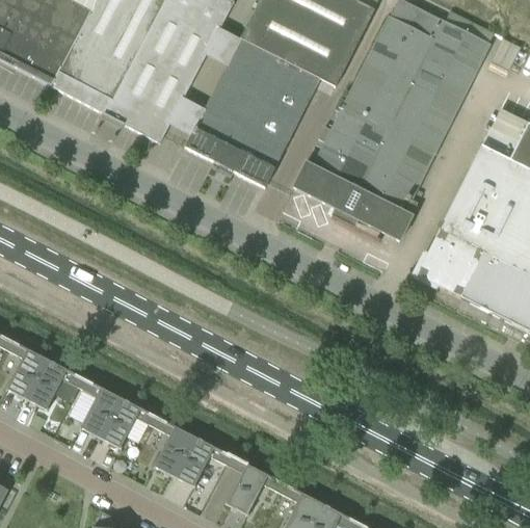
[(0,0),(0,57),(52,85),(96,0),(0,0)]
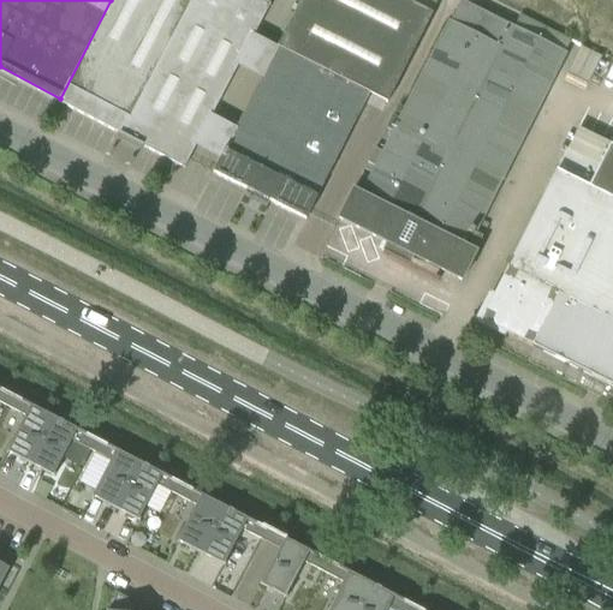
[(111,0),(60,99),(185,165),(272,0),(111,0)]
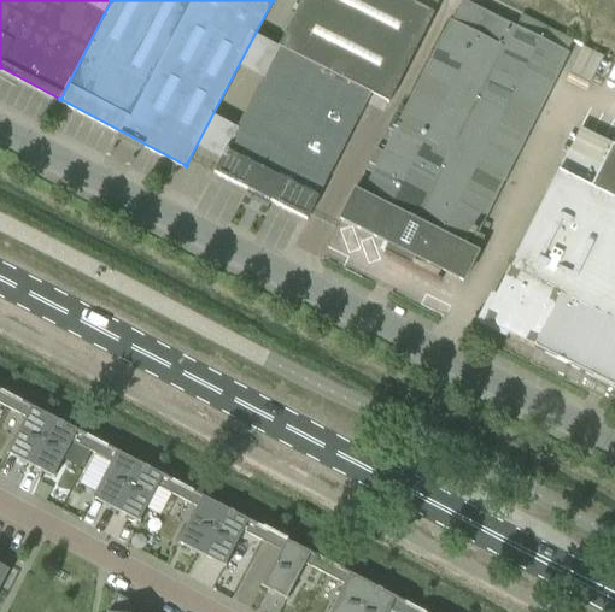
[(216,170),(262,193),(309,217),(373,90),(390,99),(439,0),(299,0),(227,148),(216,170)]
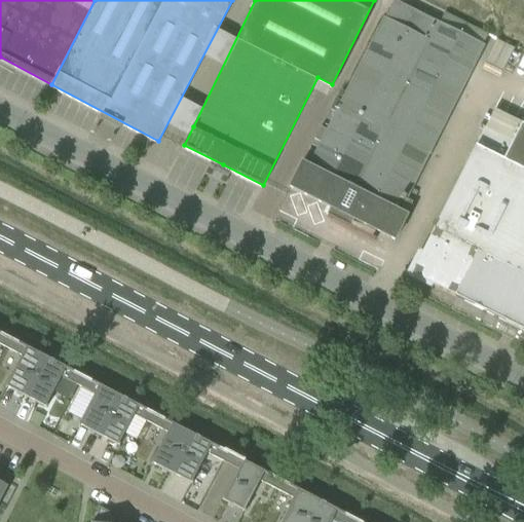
[(400,209),(484,40),(402,0),(391,0),(343,99),(336,96),(332,106),(338,109),(310,163),(303,159),(291,184),(336,207),(332,214),(347,222),(351,214),(396,236),(408,212),(400,209)]
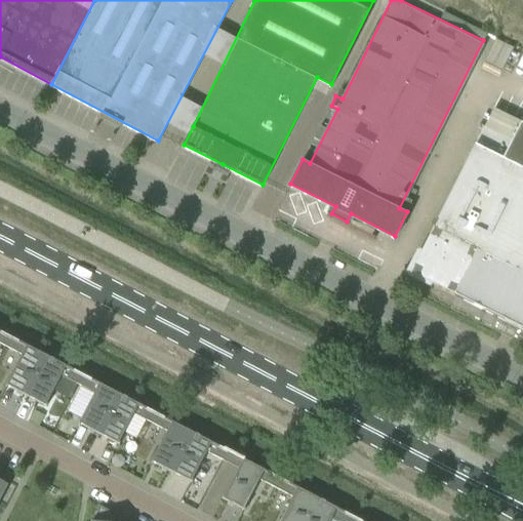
[(484,123),(411,271),(522,326),(522,121),(520,120),(512,136),(484,123)]
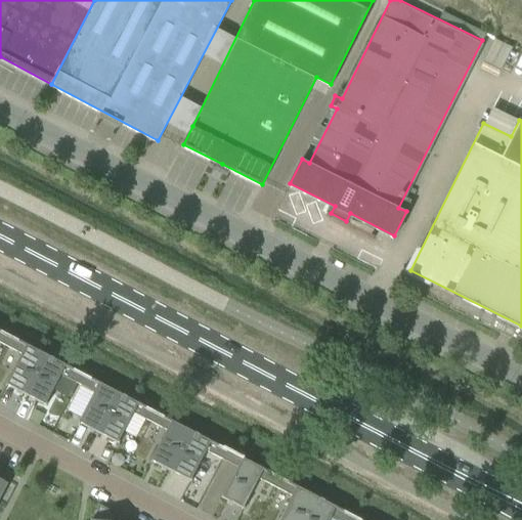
[(11,334),(0,328),(0,339),(7,343),(11,334)]
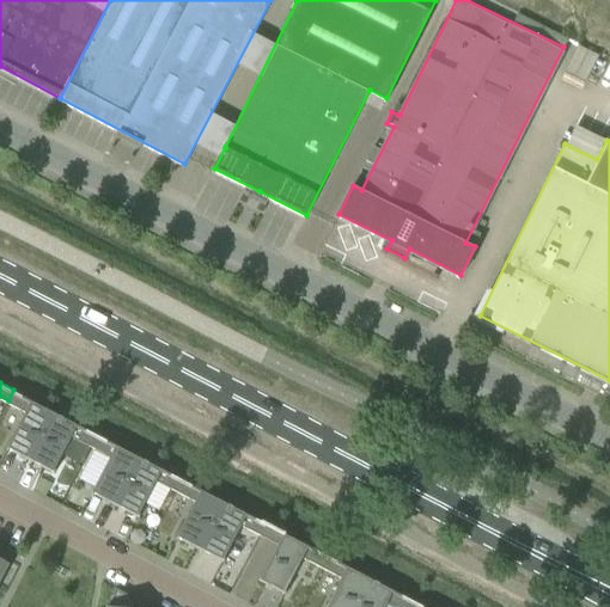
[(28,410),(32,400),(13,390),(8,400),(28,410)]
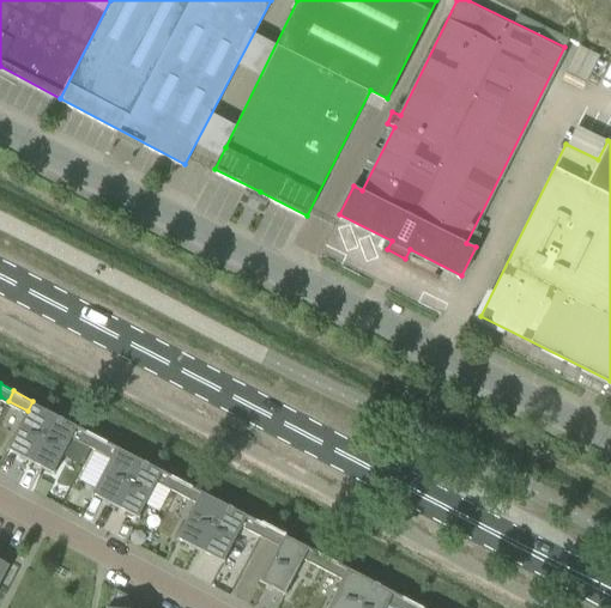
[(31,458),(55,413),(32,401),(28,411),(8,448),(10,449),(11,448),(31,458)]
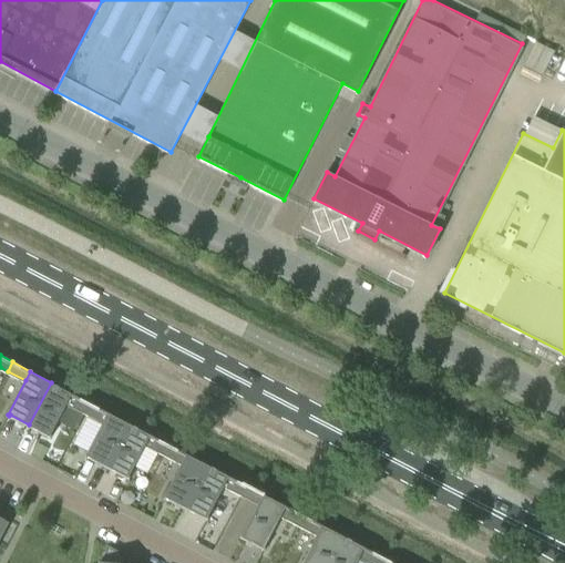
[(51,434),(68,402),(73,393),(51,382),(29,425),(52,437),(52,434),(51,434)]
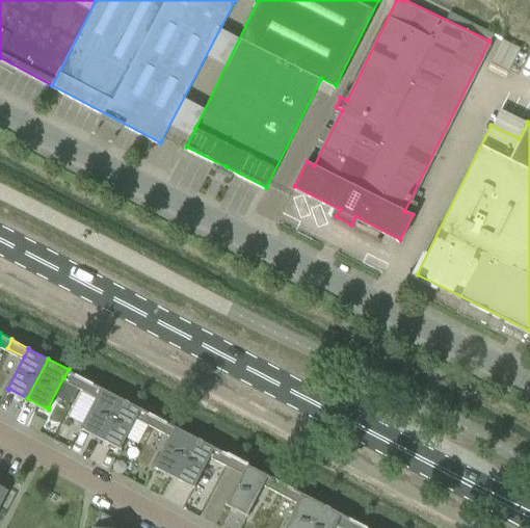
[(80,387),(85,378),(69,369),(63,377),(80,387)]
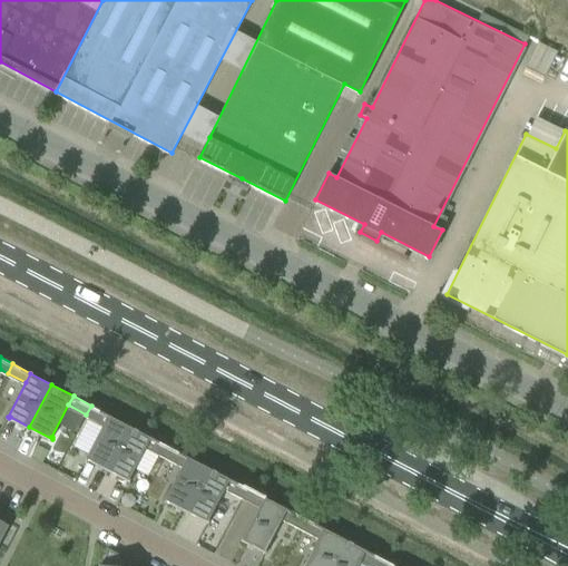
[(109,415),(91,406),(86,415),(105,423),(109,415)]
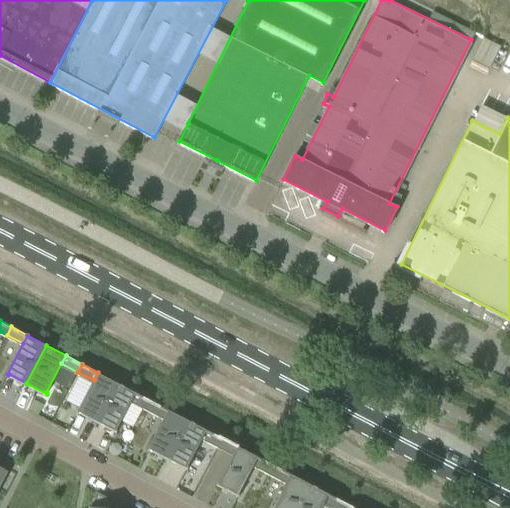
[(97,420),(117,382),(98,372),(94,380),(77,411),(79,412),(80,411),(97,420)]
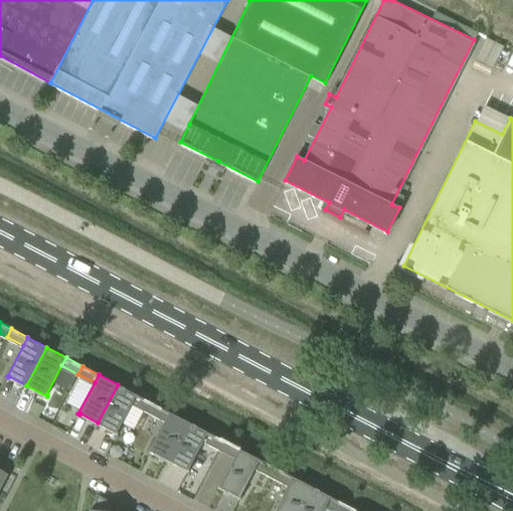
[(118,432),(133,402),(137,394),(118,384),(98,422),(118,434),(119,432),(118,432)]
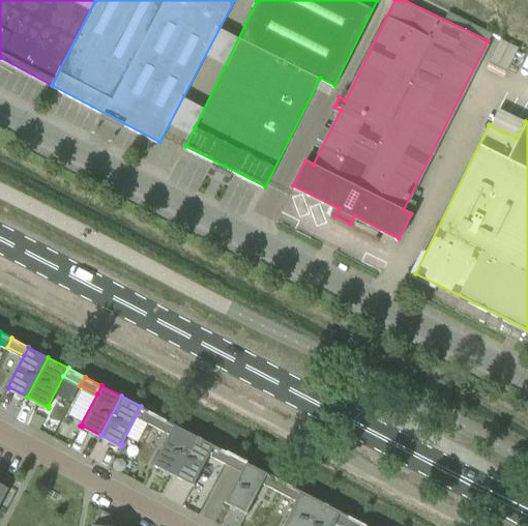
[(153,424),(158,415),(141,406),(137,414),(153,424)]
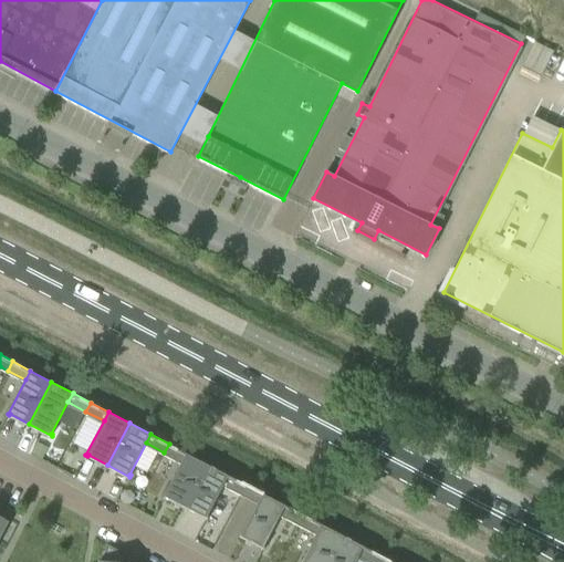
[(187,453),(169,444),(164,453),(183,461),(187,453)]
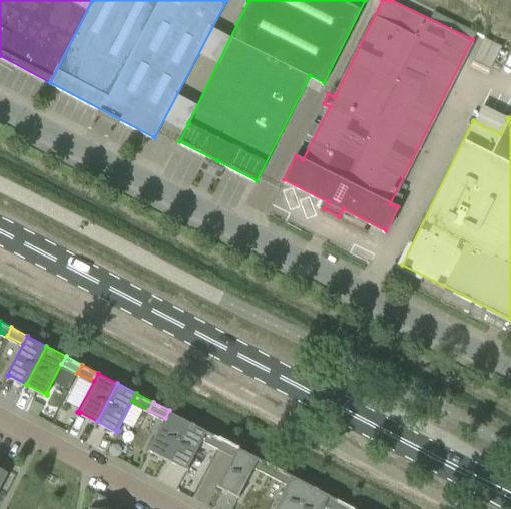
[(168,458),(188,420),(169,410),(165,418),(148,450),(150,450),(150,449),(168,458)]
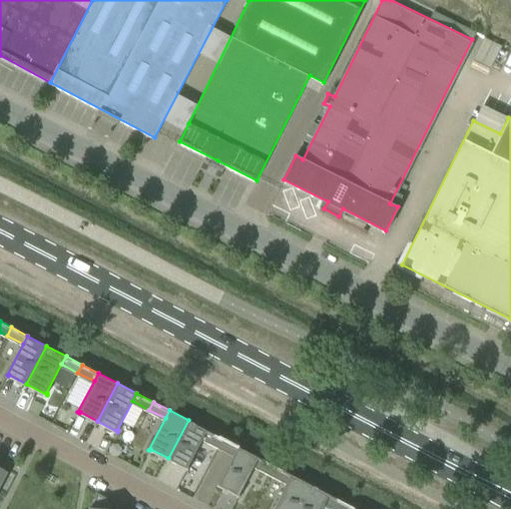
[(188,467),(203,438),(207,430),(188,420),(168,458),(188,469),(189,468),(188,467)]
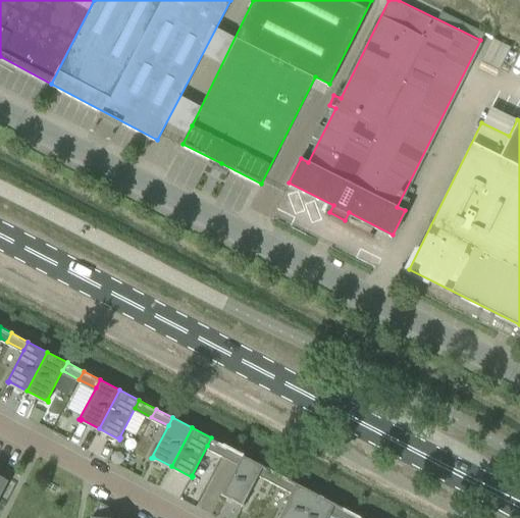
[(223,455),(227,447),(211,437),(207,446),(223,455)]
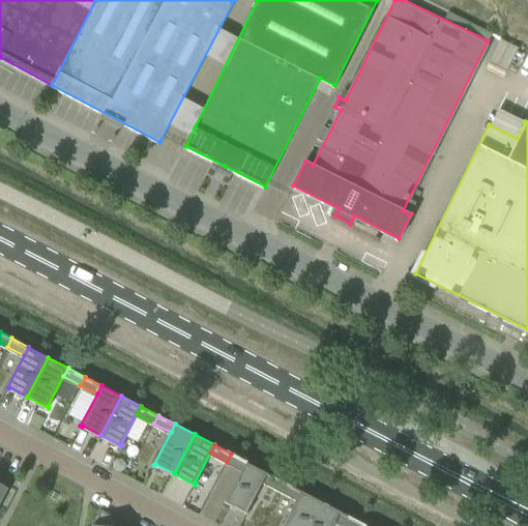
[(231,454),(227,462),(242,470),(247,462),(231,454)]
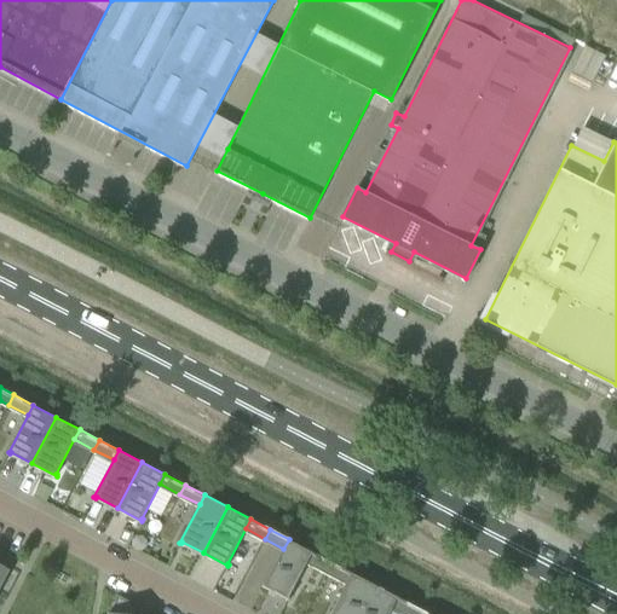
[(307,561),(312,551),(289,539),(283,549),(264,584),(290,598),(290,596),(289,596),(307,561)]
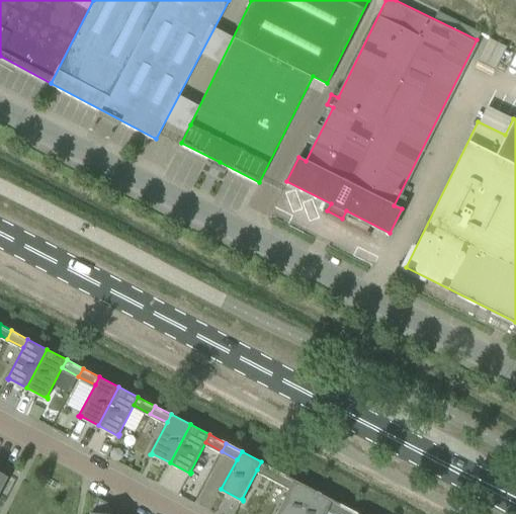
[(278,470),(261,461),(257,469),(273,479),(278,470)]
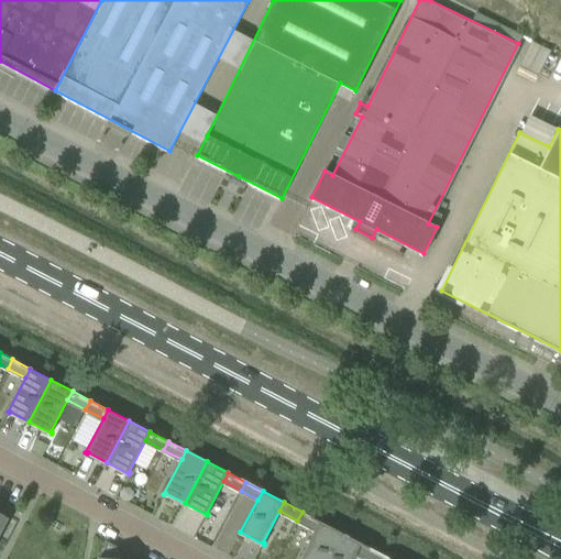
[(0,534),(9,517),(0,512),(0,534)]
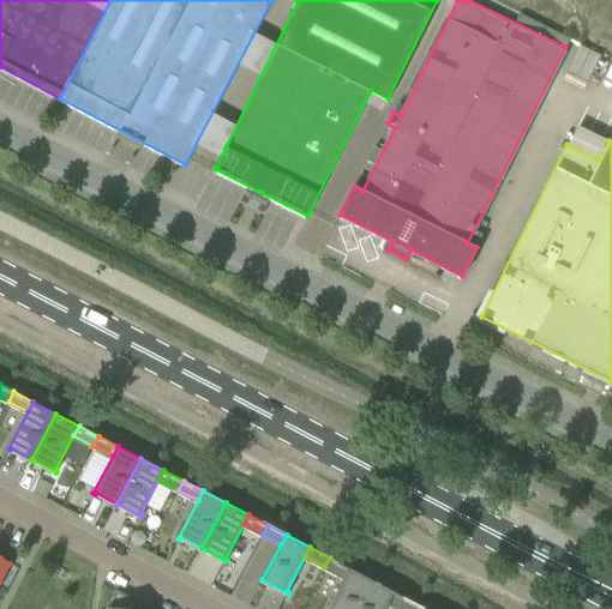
[(345,577),(349,567),(330,558),(324,567),(345,577)]
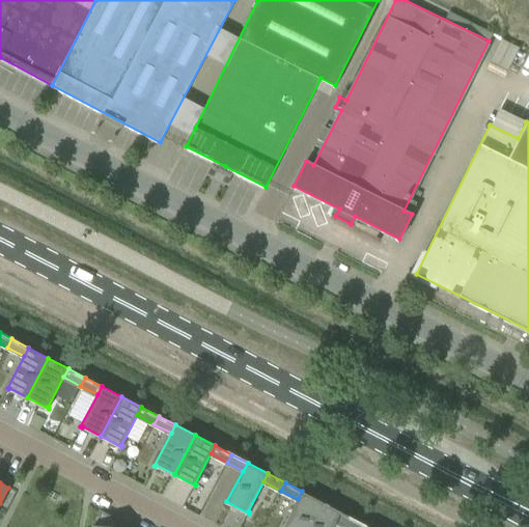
[(308,526),(322,501),(302,491),(298,499),(282,526),(308,526)]
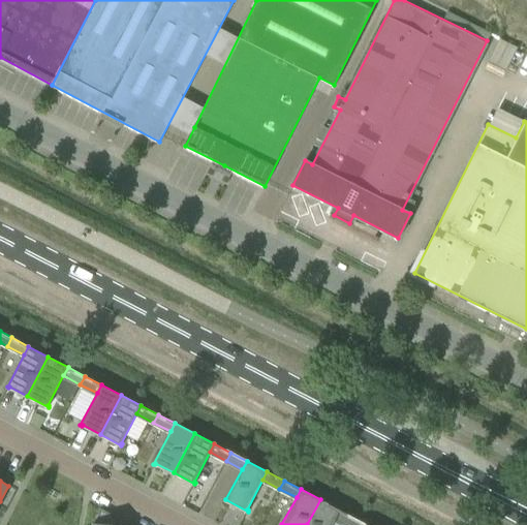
[(332,524),(336,519),(340,510),(320,499),(307,524),(332,524)]
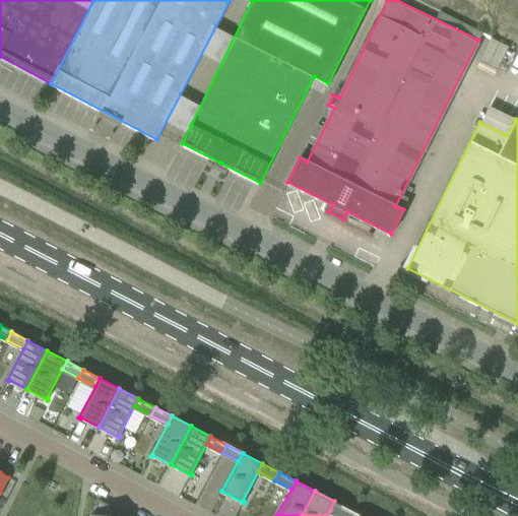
[(347,515),(351,510),(334,501),(330,510),(342,515),(347,515)]
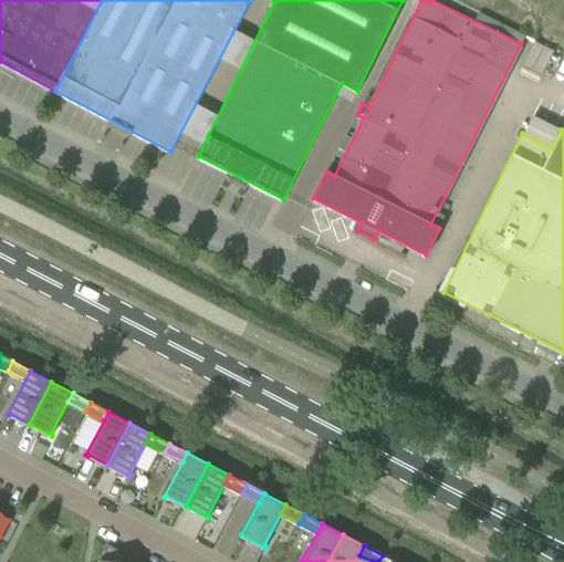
[(136,561),(137,558),(121,549),(119,552),(115,561),(100,559),(100,561),(101,561),(100,561),(136,561)]
